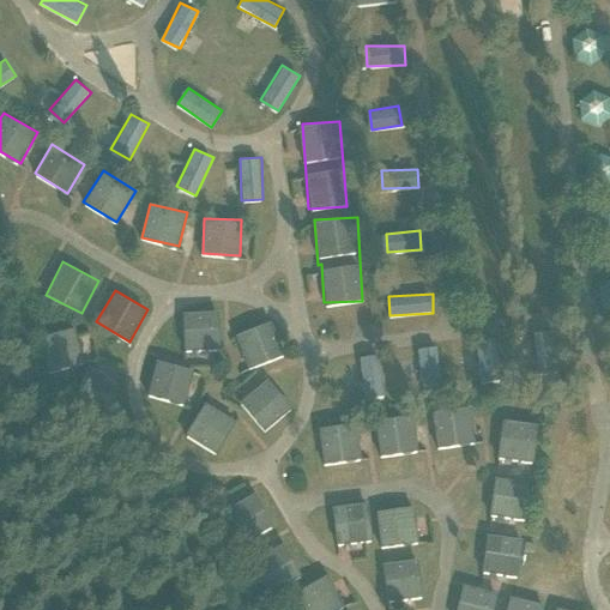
[(182,310),(183,350),(221,349),(219,309),(182,310)]
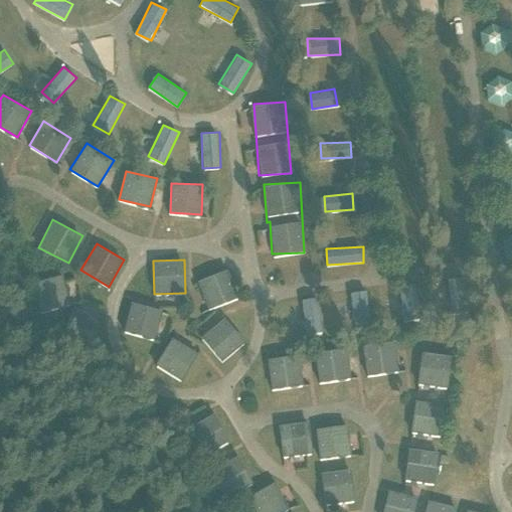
[(228,268),(198,280),(210,309),(240,296),(228,268)]
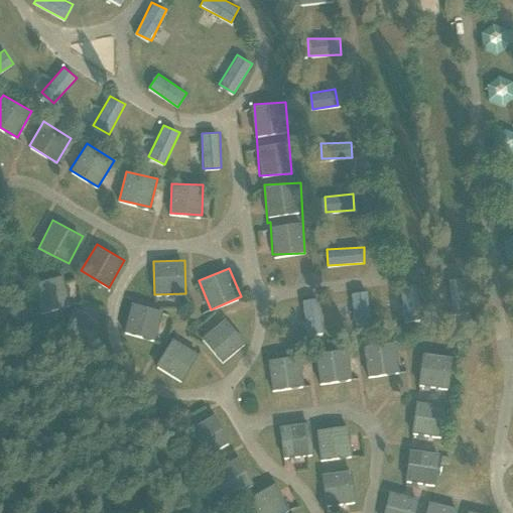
[(63,273),(33,283),(42,313),(73,303),(63,273)]
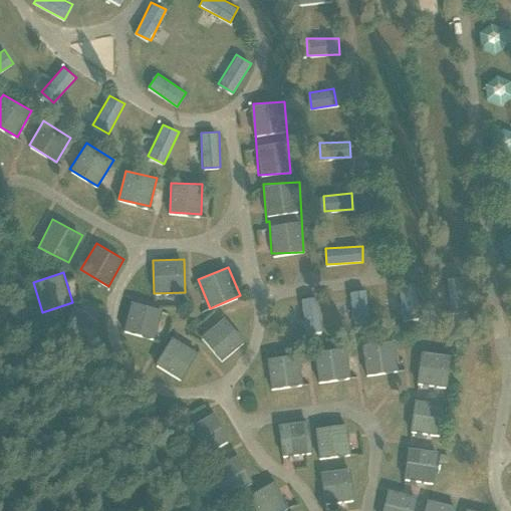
[(419,283),(402,284),(403,314),(420,314),(419,283)]
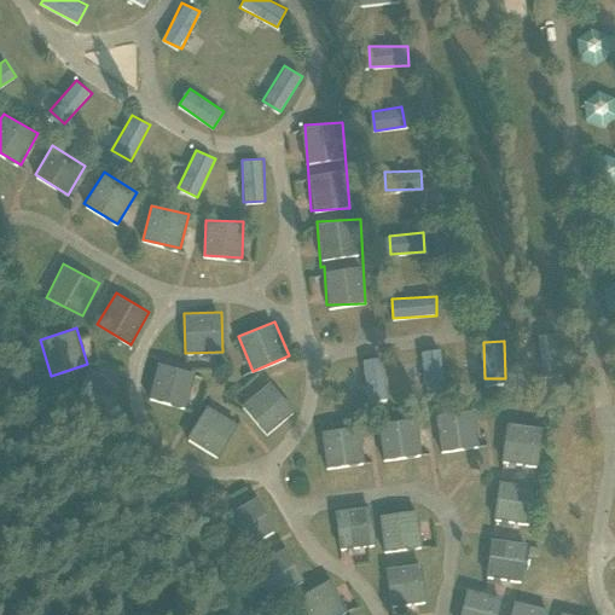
[(444,349),(423,350),(428,390),(448,389),(444,349)]
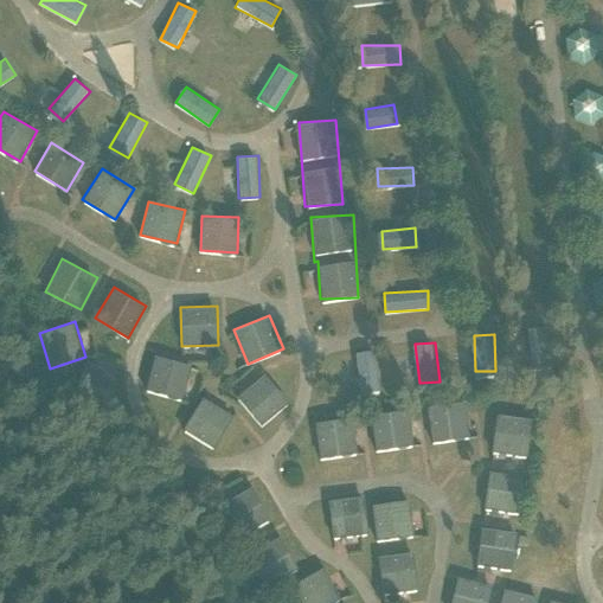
[(376,348),(355,352),(361,393),(383,390),(376,348)]
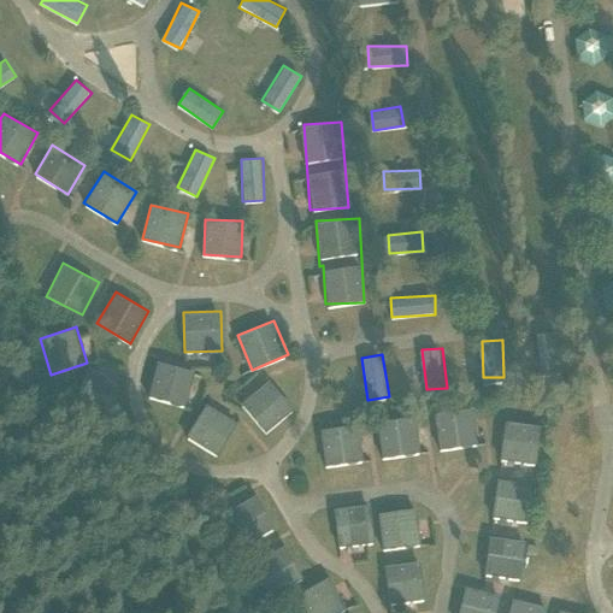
[(149,396),(187,404),(193,370),(157,363),(149,396)]
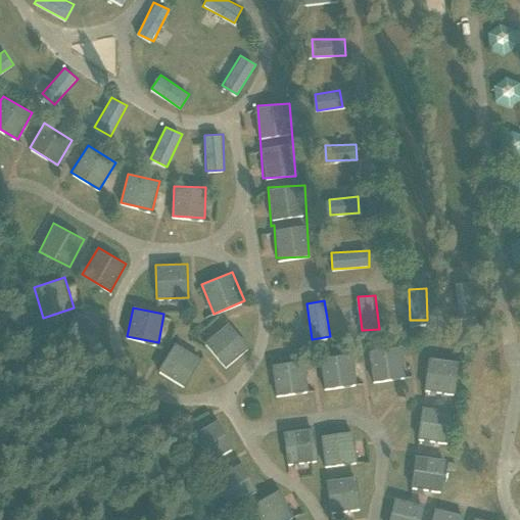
[(75,315),(71,346),(98,350),(102,319),(75,315)]
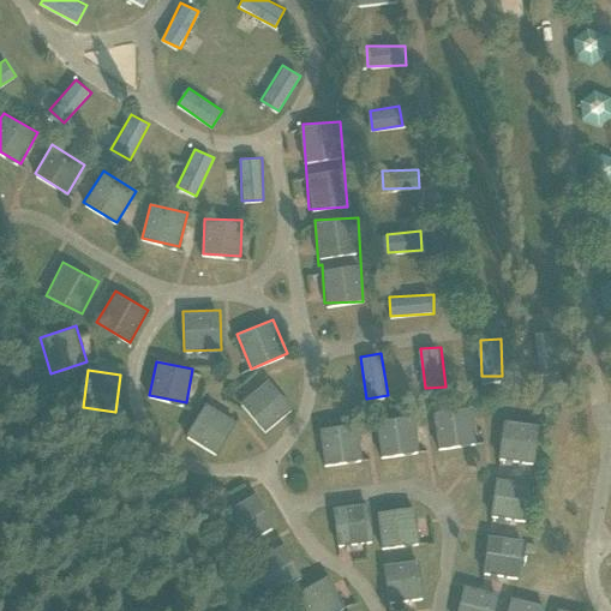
[(269,377),(240,401),(265,432),(294,408),(269,377)]
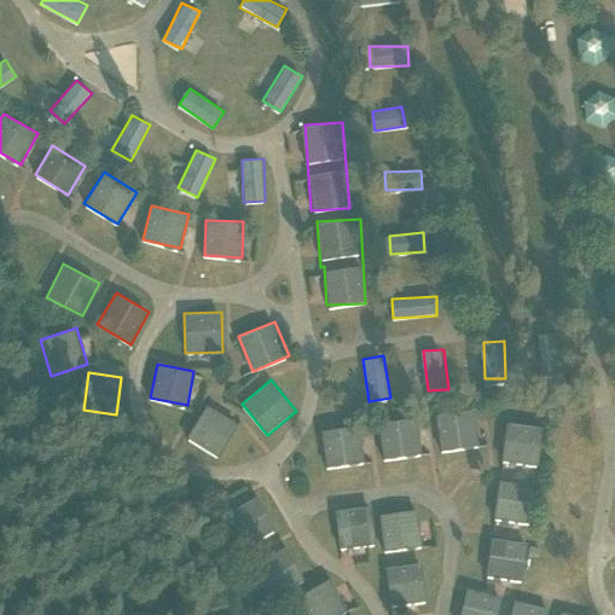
[(207,405),(187,436),(219,456),(239,424),(207,405)]
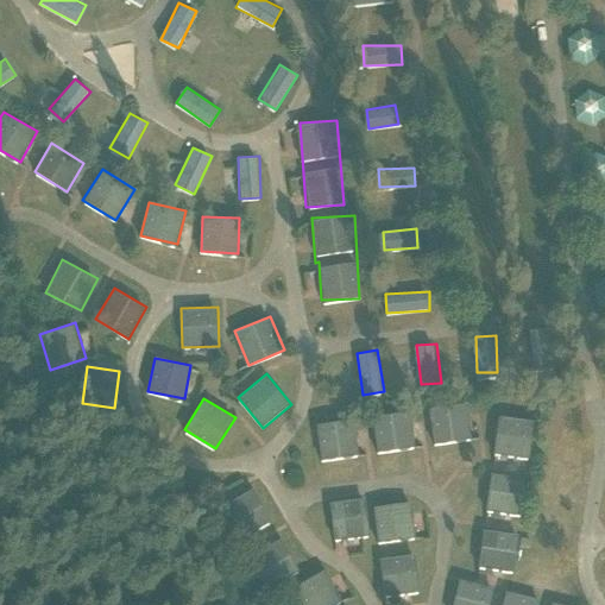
[(433,442),(473,439),(471,403),(429,407),(433,442)]
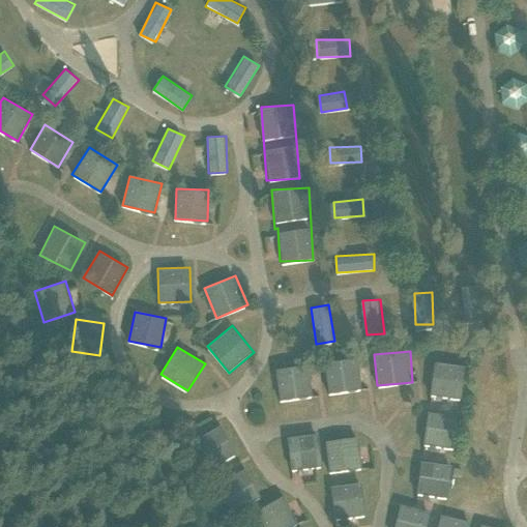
[(358,358),(324,363),(328,393),(362,388),(358,358)]
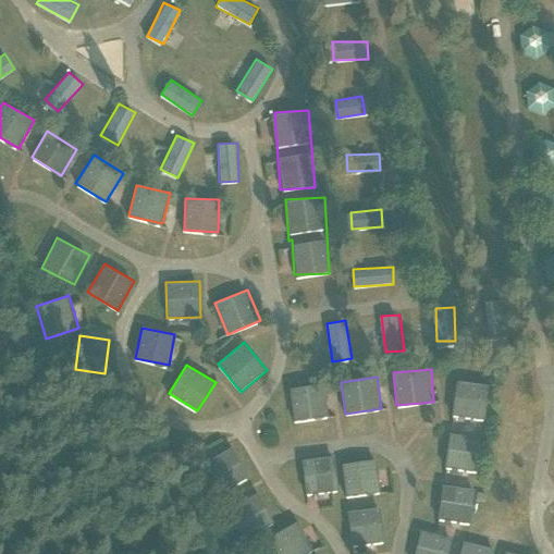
[(453,416),(488,417),(489,383),(455,381),(453,416)]
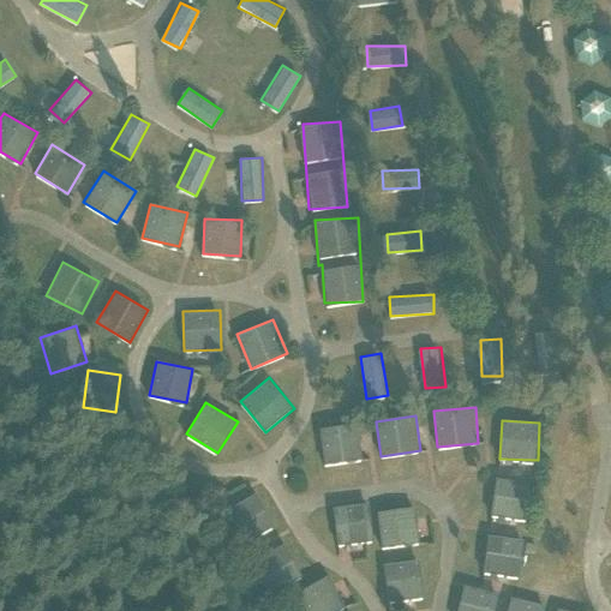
[(323,461),(361,459),(359,424),(321,426),(323,461)]
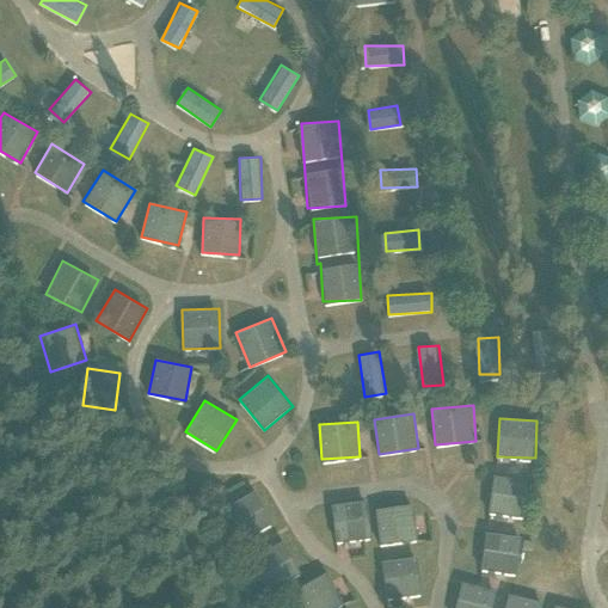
[(490,514),(524,515),(526,478),(492,476),(490,514)]
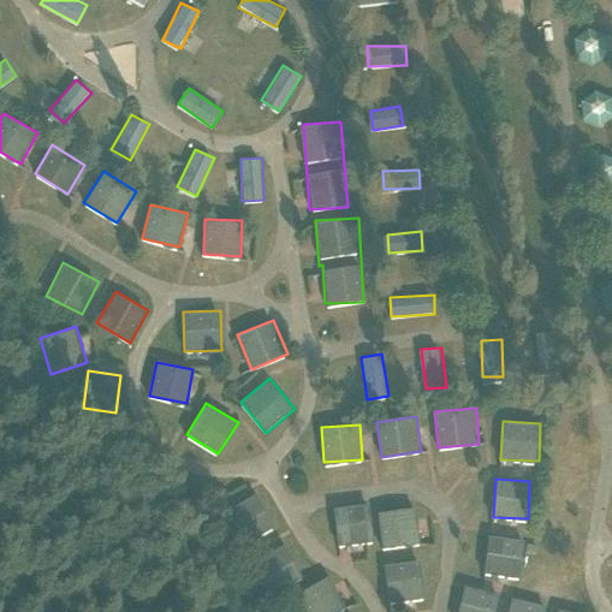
[(244,545),(275,527),(256,493),(225,511),(244,545)]
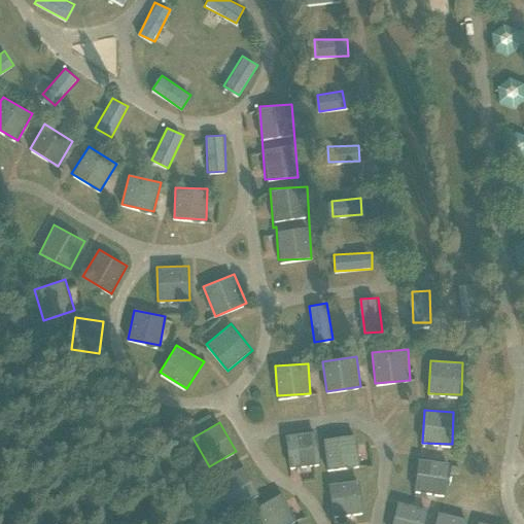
[(288,465),(318,464),(316,431),(287,432),(288,465)]
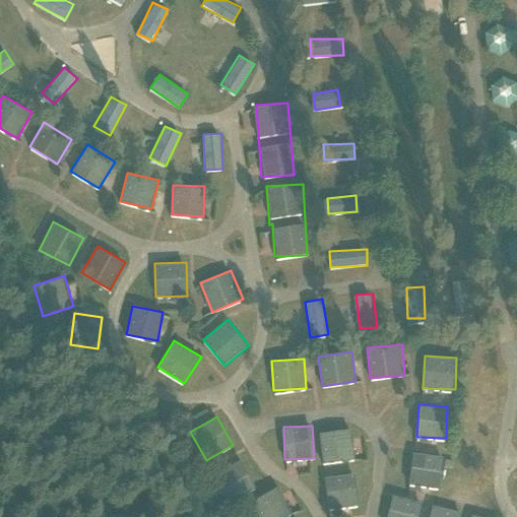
[(321,432),(323,461),(354,460),(352,430),(321,432)]
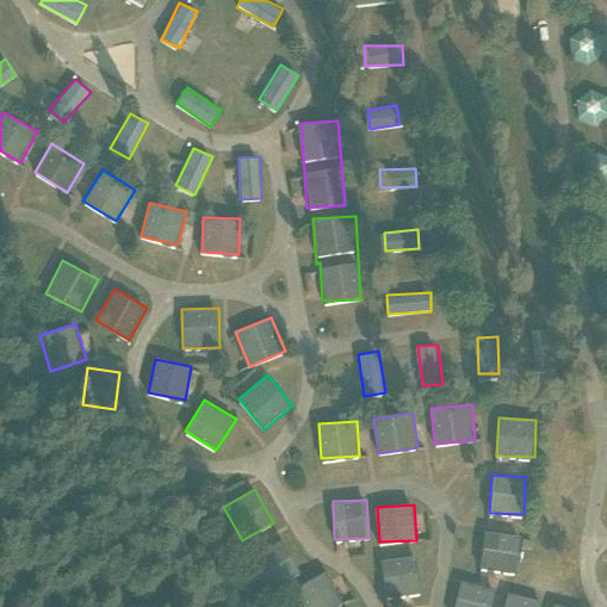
[(481,570),(519,571),(520,533),(483,531),(481,570)]
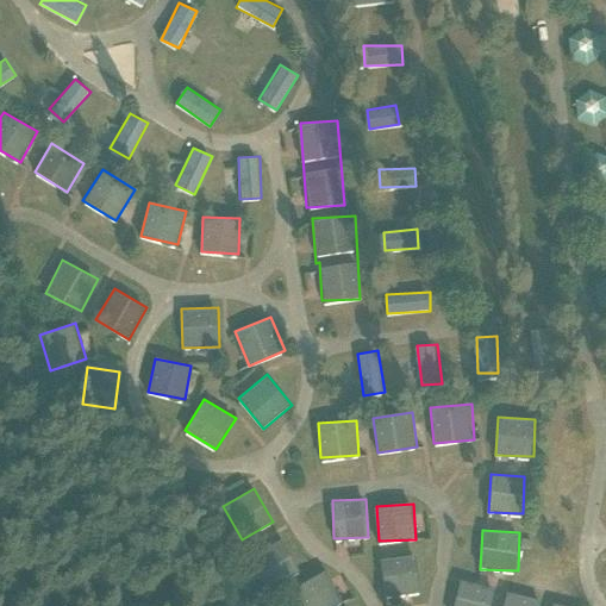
[(251,554),(267,588),(300,573),(283,538),(251,554)]
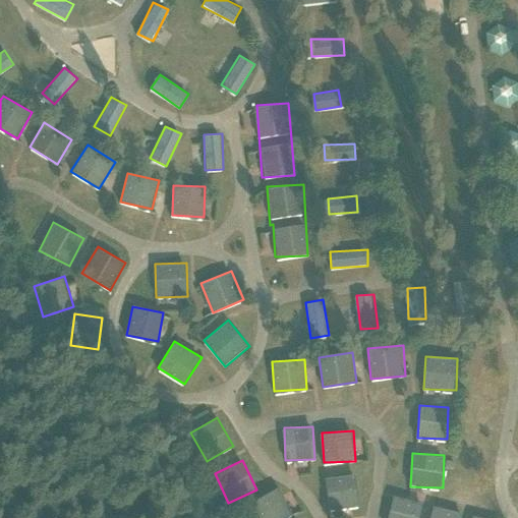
[(330,509),(361,505),(356,473),(326,477),(330,509)]
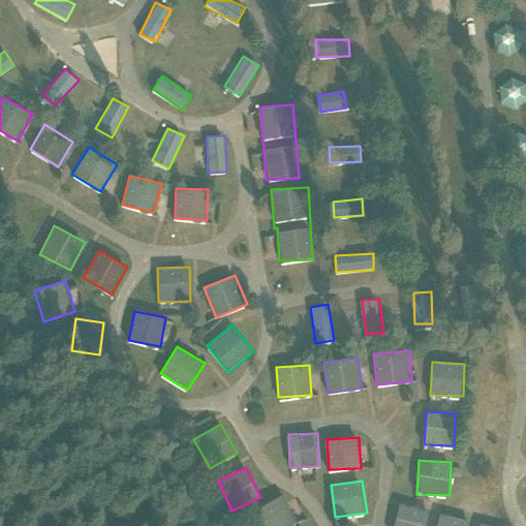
[(263,525),(290,525),(299,522),(285,495),(254,509),(263,525)]
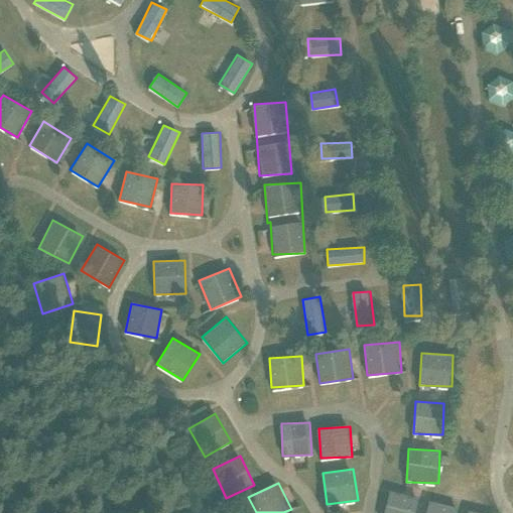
[(383,512),(415,512),(419,498),(390,490),(383,512)]
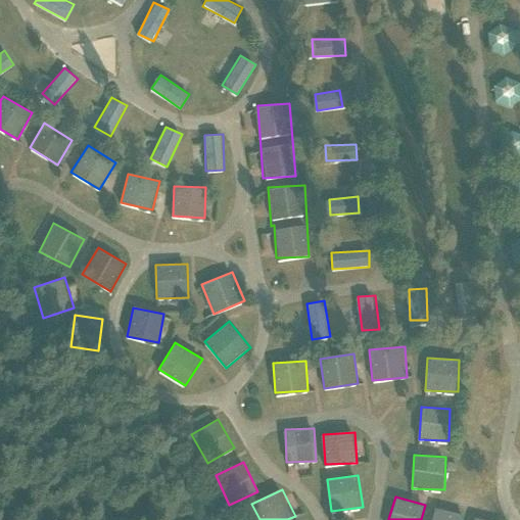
[(431,519),(463,519),(465,514),(435,507),(431,519)]
